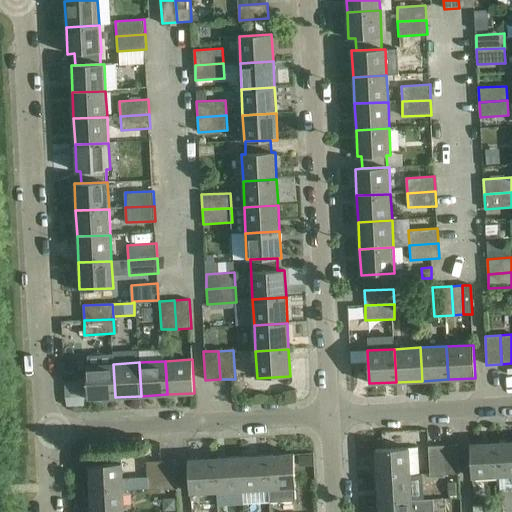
[(115,397),(113,364),(86,365),(88,399),(115,397)]
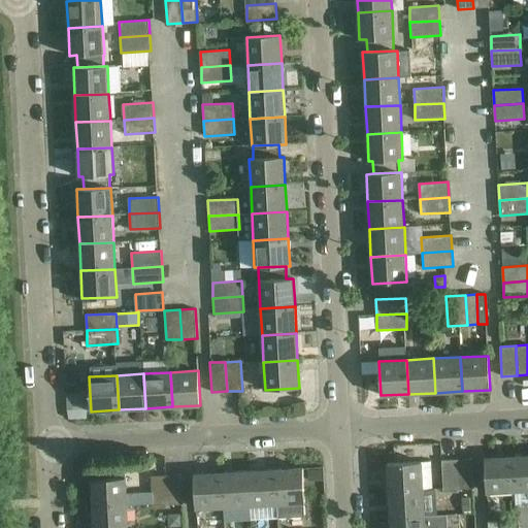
[(515,491),(527,490),(527,456),(513,457),(515,491)]
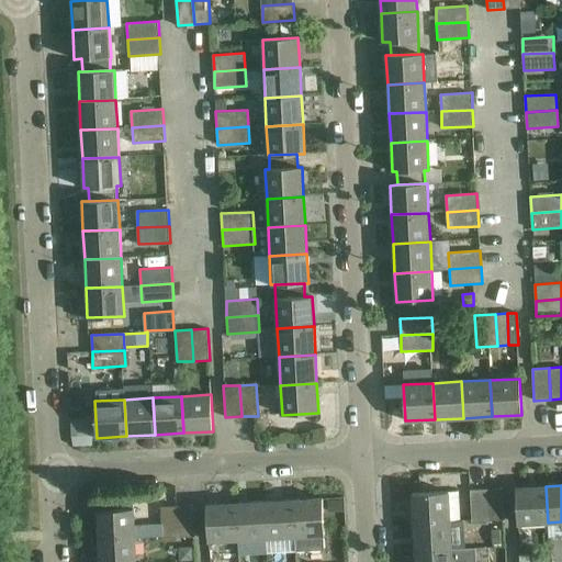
[(518,525),(548,523),(546,486),(516,487),(518,525)]
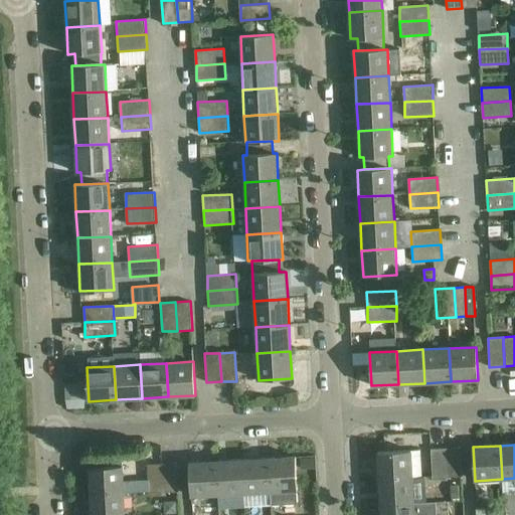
[(461,448),(446,449),(448,478),(463,477),(461,448)]
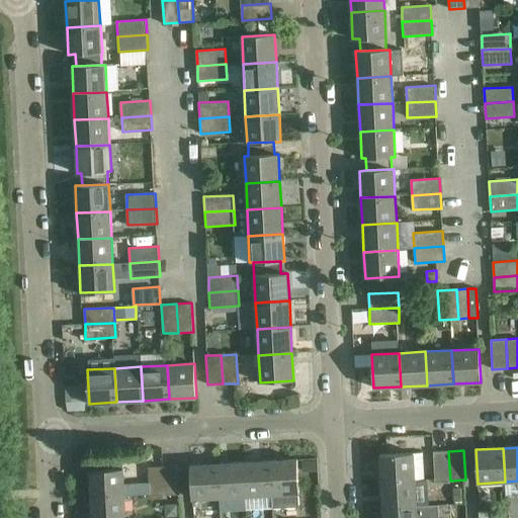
[(435,481),(450,481),(448,451),(433,452),(435,481)]
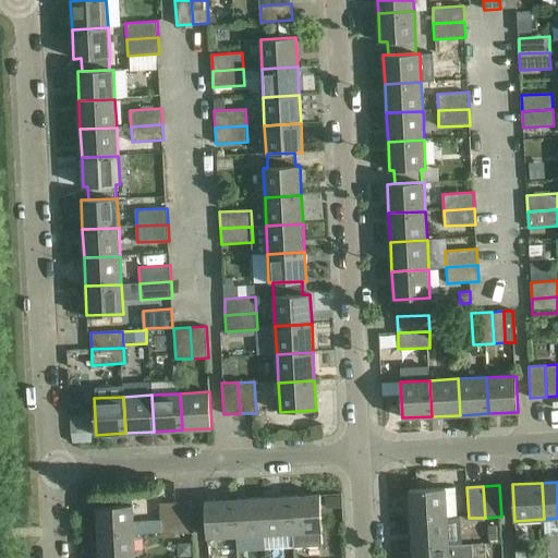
[(409,489),(411,519),(447,517),(445,488),(409,489)]
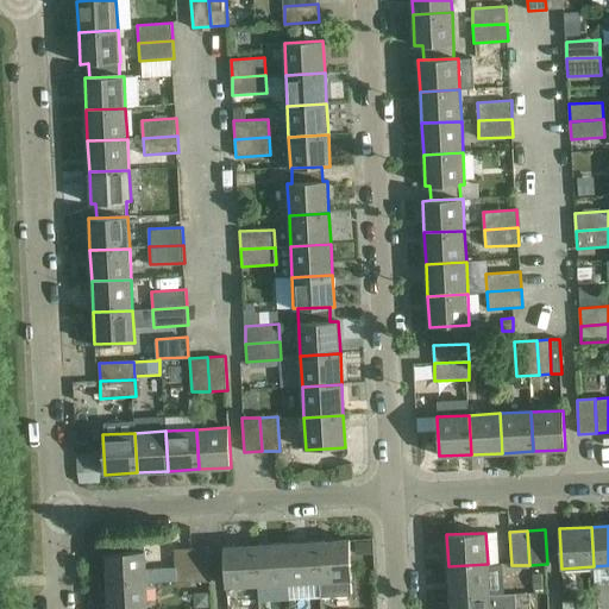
[(318,541),(320,582),(352,579),(350,540),(318,541)]
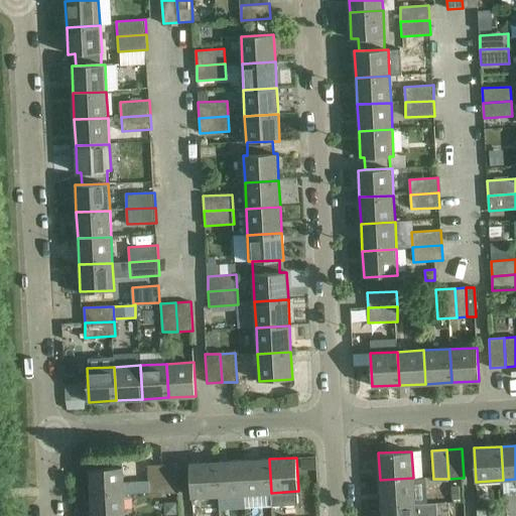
[(245,494),(271,493),(269,459),(243,461),(245,494)]
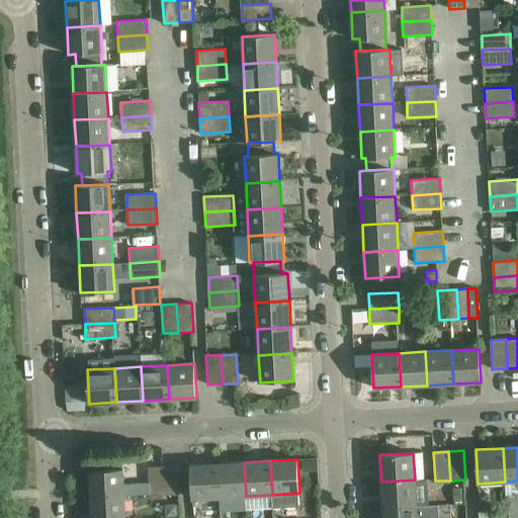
[(220,498),(246,496),(244,462),(218,463),(220,498)]
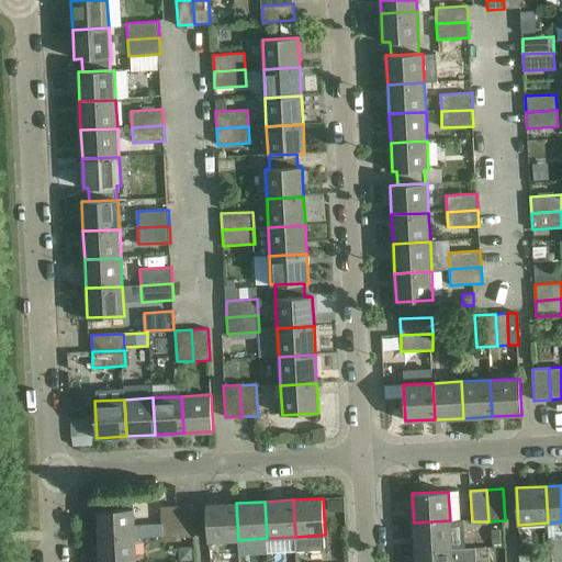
[(238,540),(236,503),(206,505),(209,541),(238,540)]
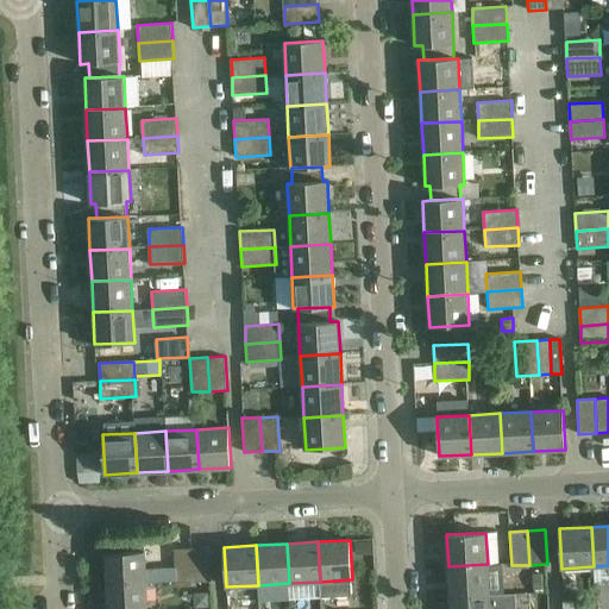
[(193,548),(194,583),(212,582),(209,547),(193,548)]
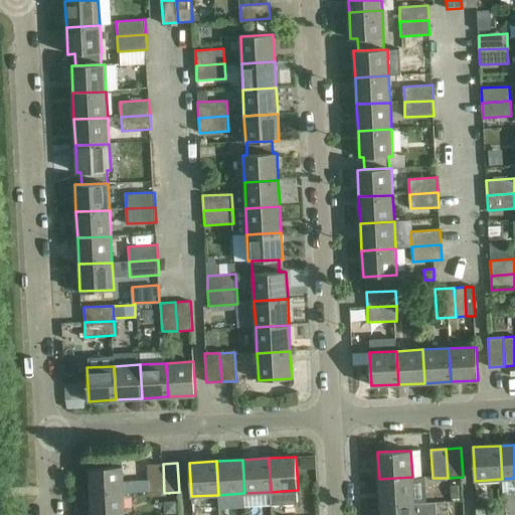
[(164,493),(163,464),(148,465),(150,494),(164,493)]
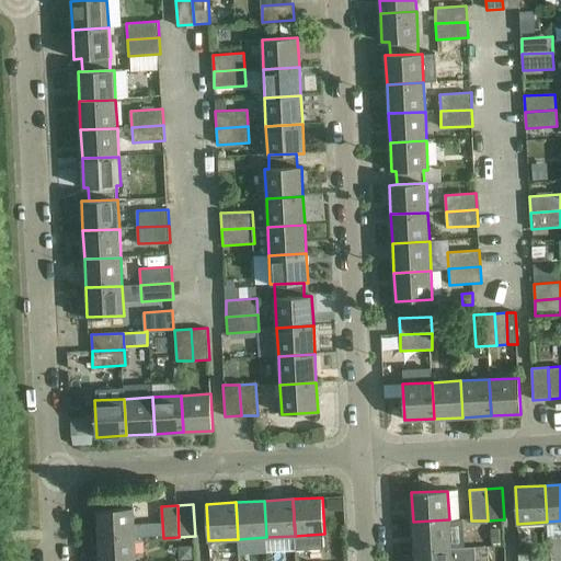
[(96,510),(99,539),(135,537),(134,507),(96,510)]
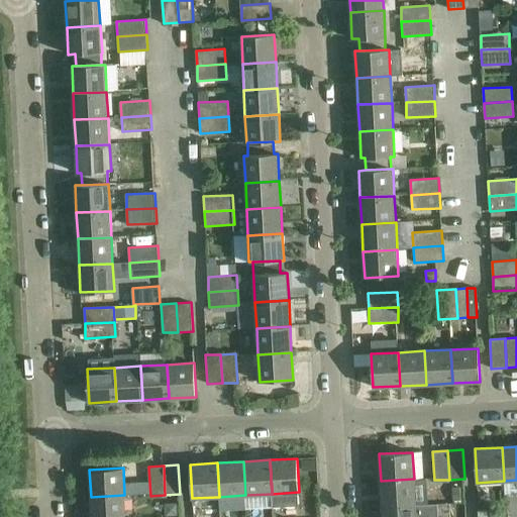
[(382,508),(415,506),(414,479),(381,481),(382,508)]
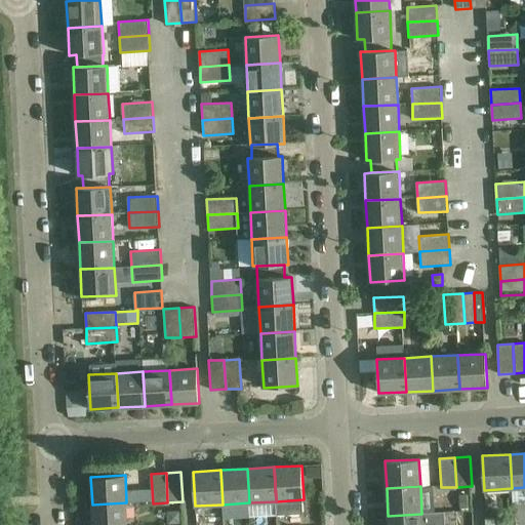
[(127,524),(126,502),(92,505),(92,524),(127,524)]
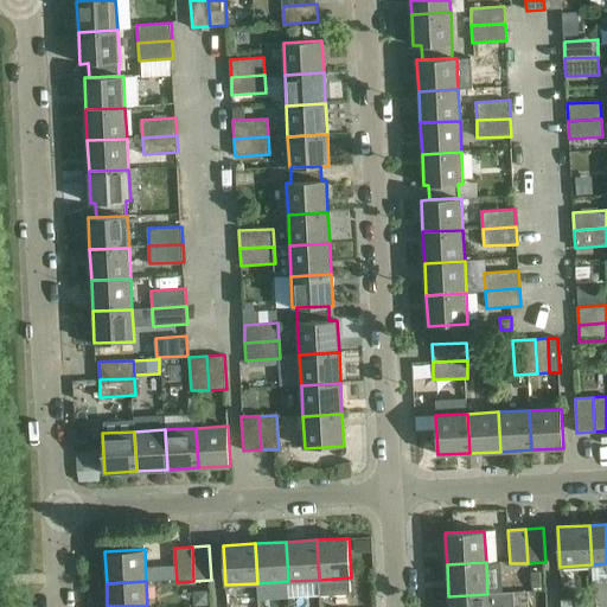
[(487,606),(487,594),(448,596),(448,606),(487,606)]
